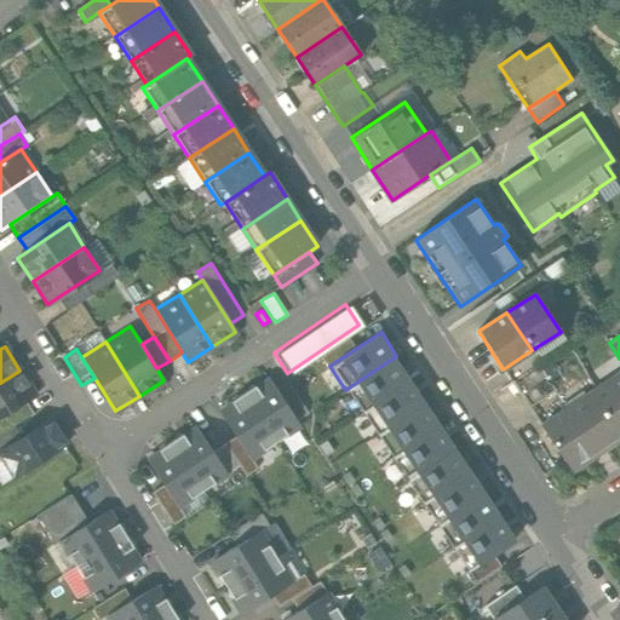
[(396,356),(345,390),(361,413),(412,379),(396,356)]
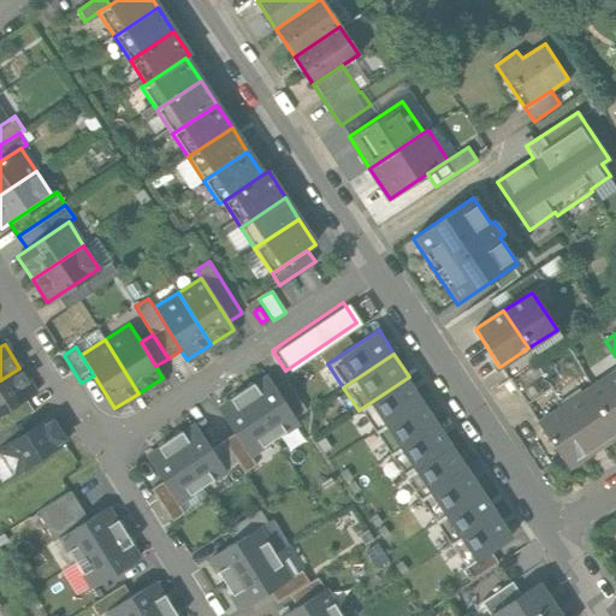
[(521,404),(549,385),(529,359),(502,379),(521,404)]
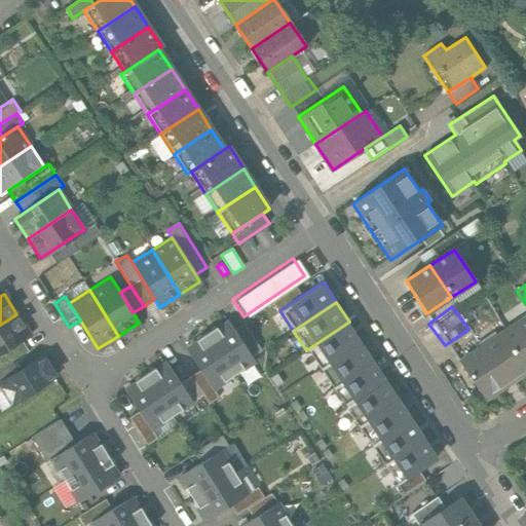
[(29,335),(16,314),(0,325),(0,353),(22,341),(29,335)]
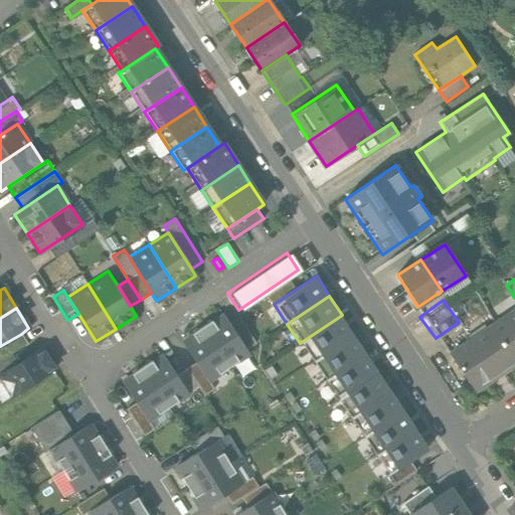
[(514,309),(483,330),(510,370),(514,365),(514,309)]
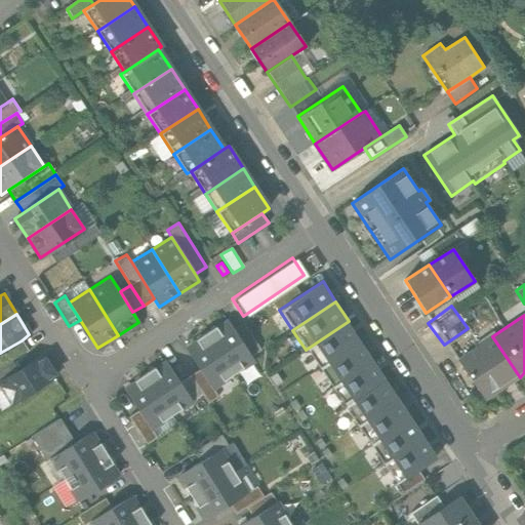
[(199,339),(186,348),(212,391),(256,364),(230,321),(217,328),(199,339)]
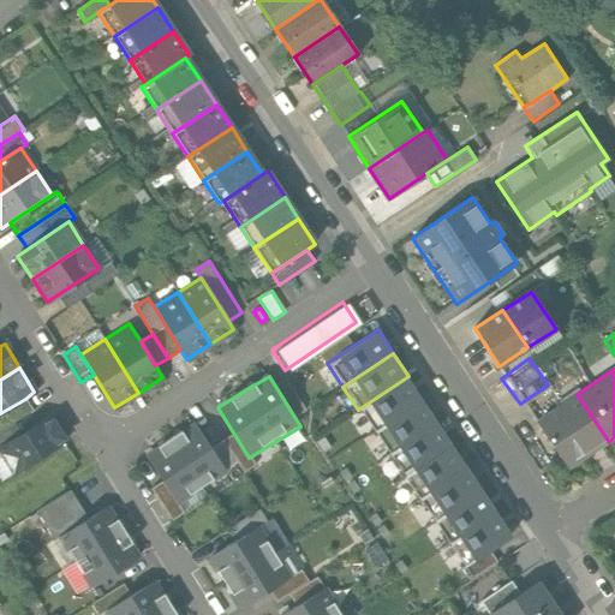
[(408,376),(358,410),(372,433),(424,400),(408,376)]
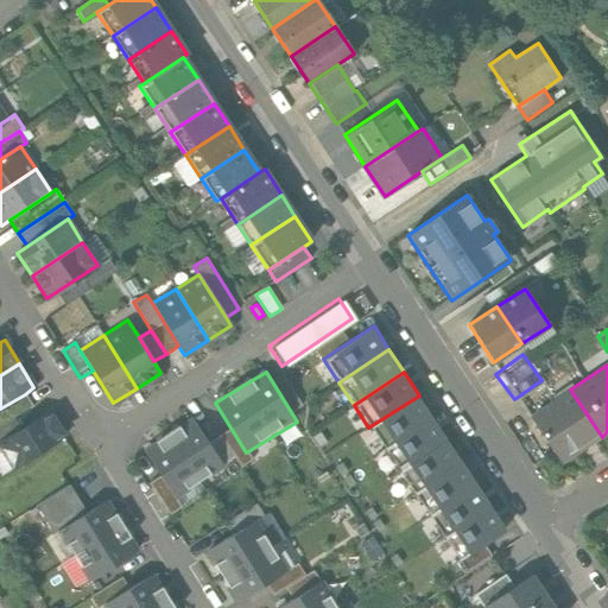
[(561,463),(602,437),(570,390),(530,417),(561,463)]
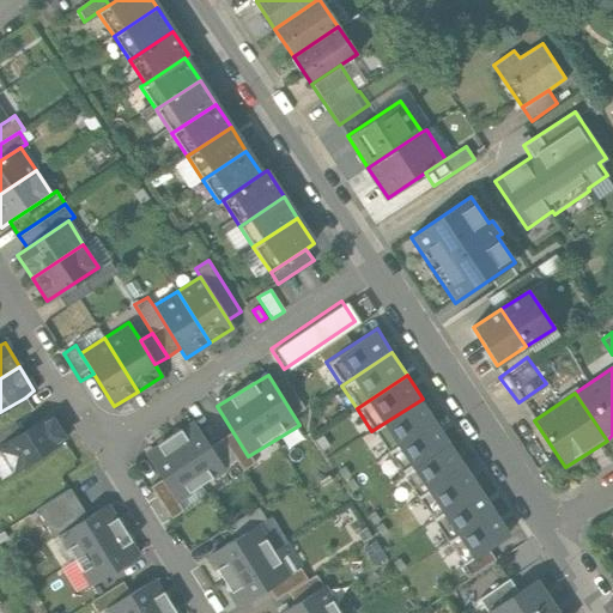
[(0,429),(32,411),(25,398),(0,412),(0,429)]
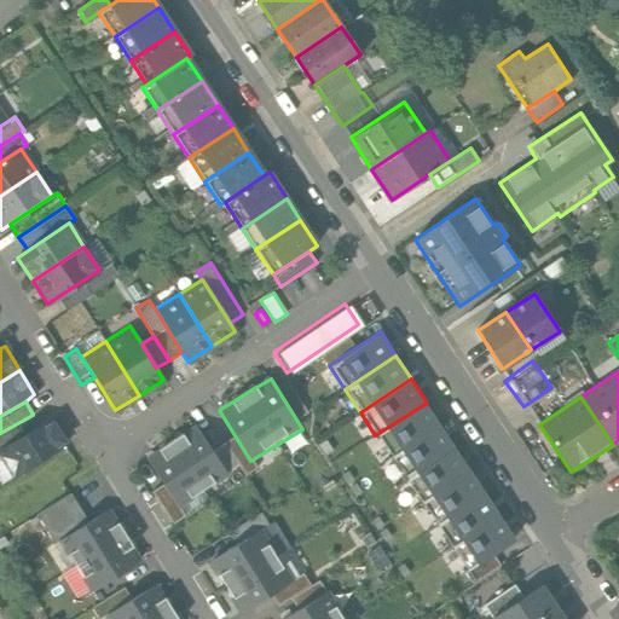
[(427,403),(375,435),(391,460),(443,426),(427,403)]
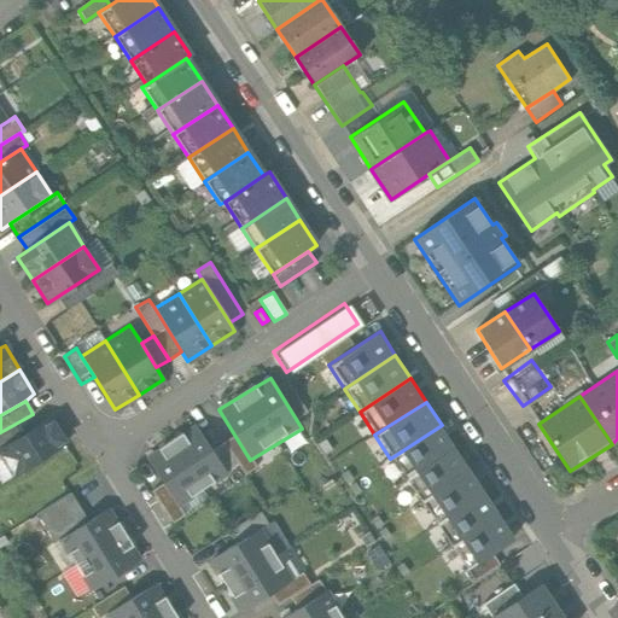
[(33,414),(0,432),(0,450),(19,484),(73,454),(46,407),(33,414)]
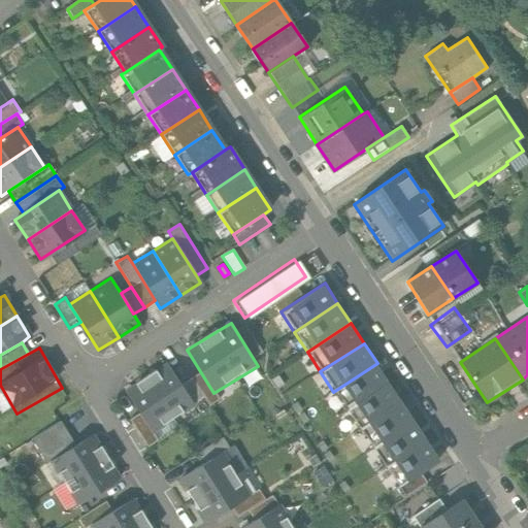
[(377,363),(333,392),(347,411),(390,383),(377,363)]
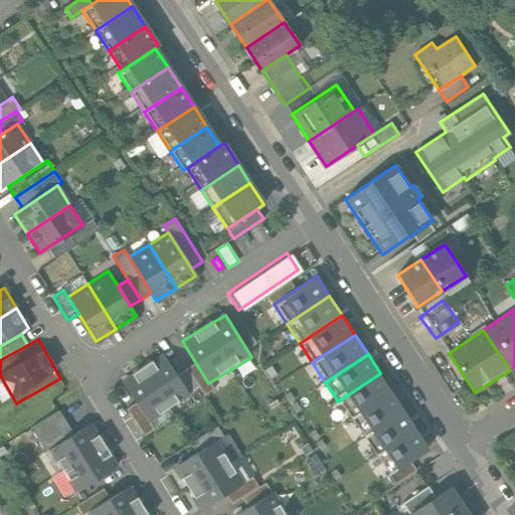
[(134,375),(122,383),(148,424),(190,398),(164,356),(154,363),(134,375)]
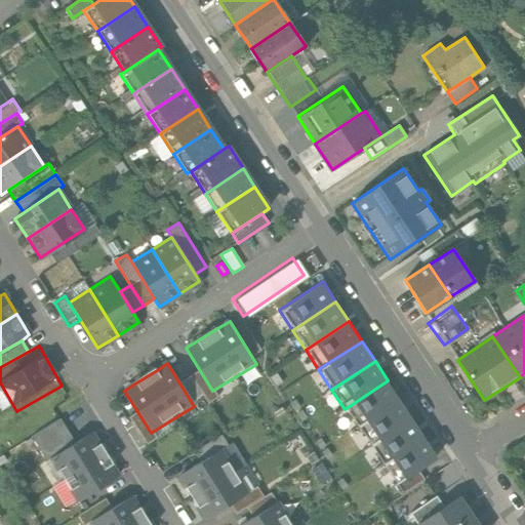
[(388,380),(345,409),(357,429),(401,401),(388,380)]
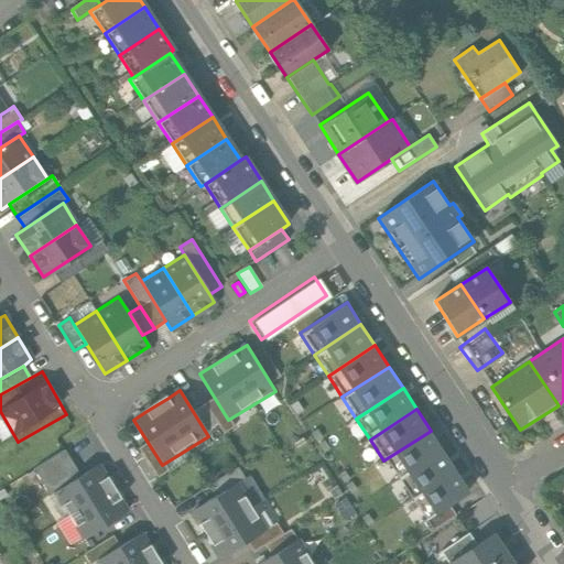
[(431,431),(383,461),(398,483),(445,452),(431,431)]
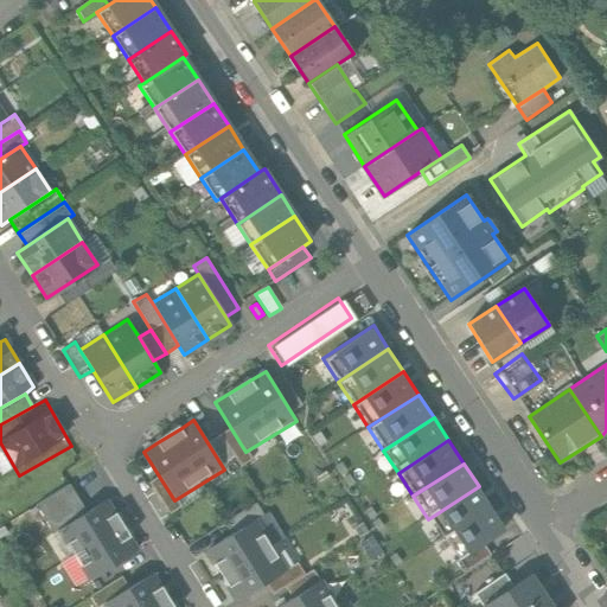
[(479,486),(428,519),(443,542),(493,509),(479,486)]
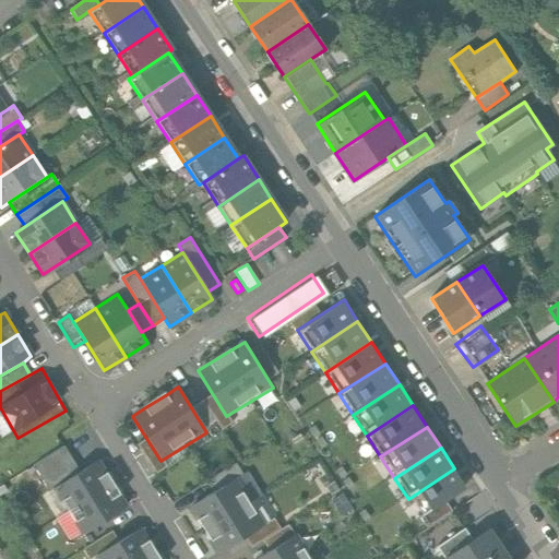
[(99,460),(55,488),(82,534),(128,506),(120,492),(107,472),(99,460)]
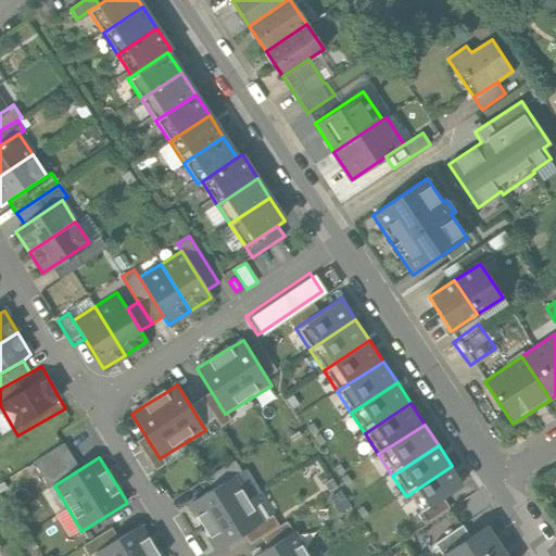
[(452,466),(406,496),(420,517),(466,488),(452,466)]
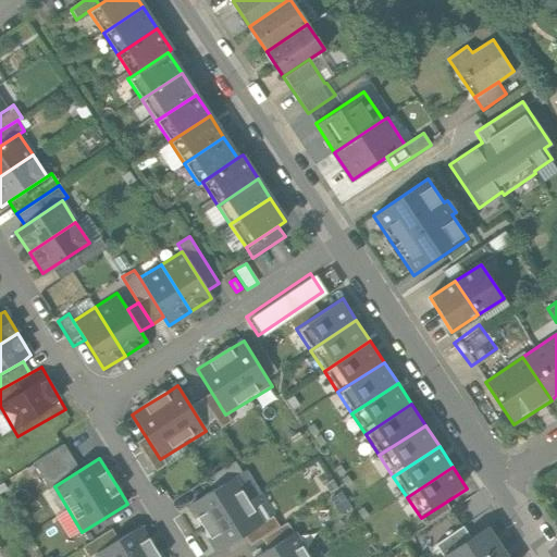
[(239,473),(189,503),(197,516),(210,536),(219,553),(269,523),(239,473)]
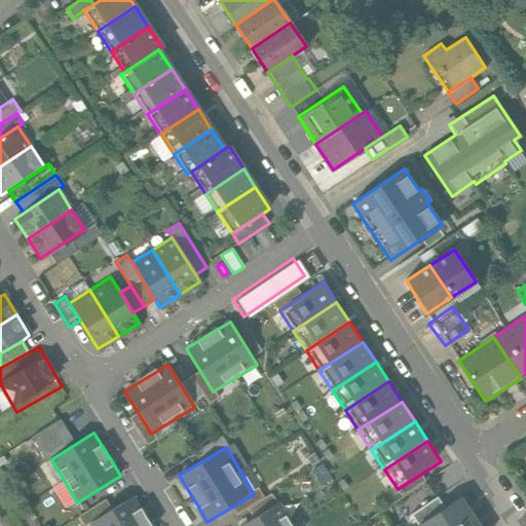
[(412,515),(419,525),(446,509),(439,497),(412,515)]
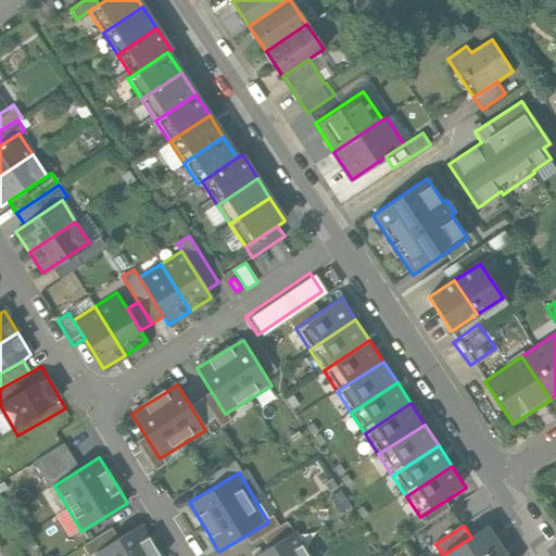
[(443,555),(487,555),(503,546),(489,526),(471,538),(443,555)]
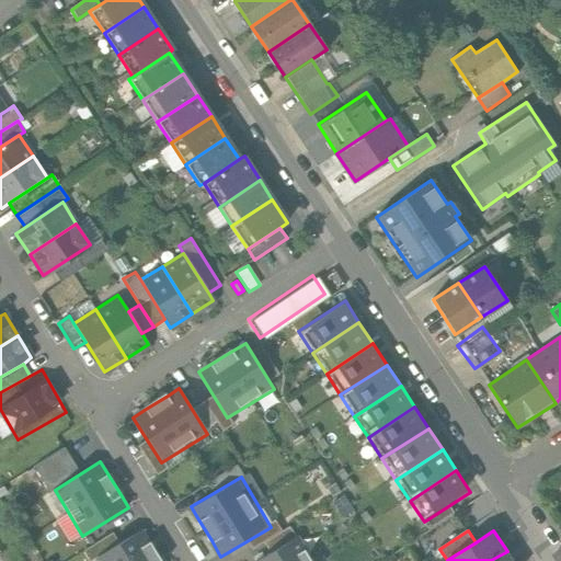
[(144,531),(98,558),(100,560),(160,560),(151,545),(144,531)]
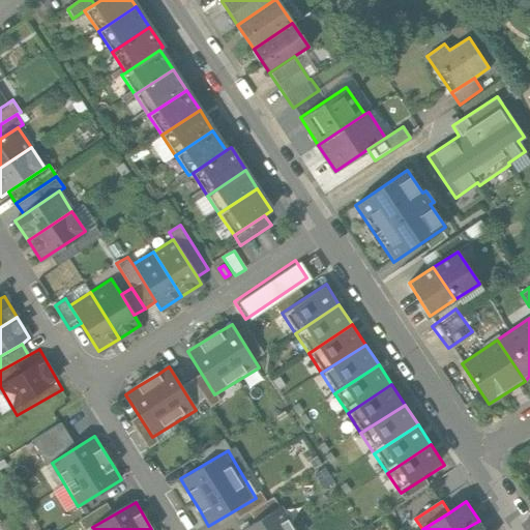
[(297,529),(284,506),(243,529),(297,529)]
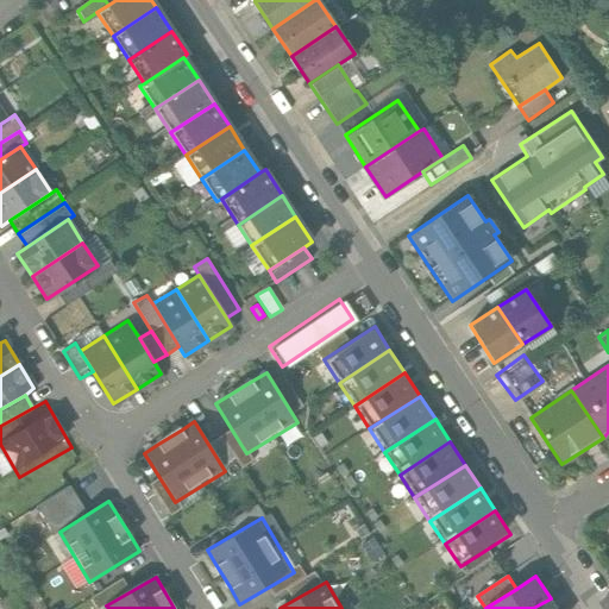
[(557,608),(551,598),(533,608),(557,608)]
